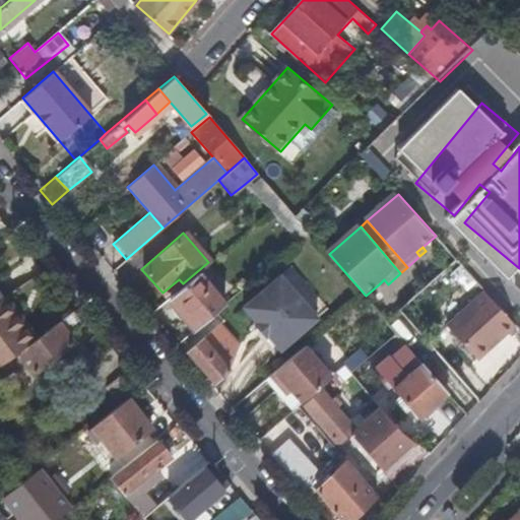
[(194,329),(223,305),(196,272),(183,283),(167,298),(194,329)]
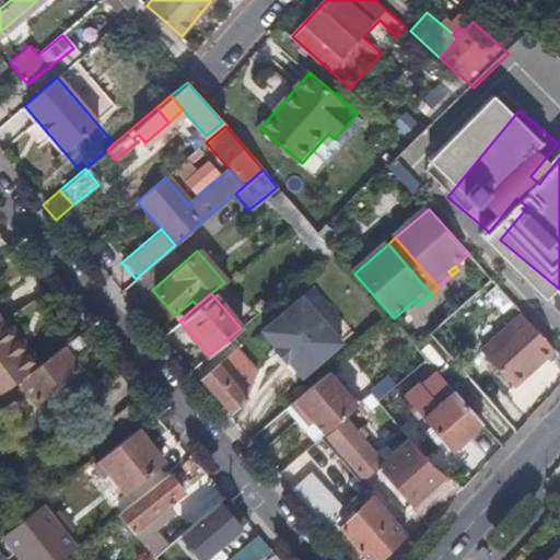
[(294,296),(259,326),(254,331),(295,378),(336,343),(294,296)]
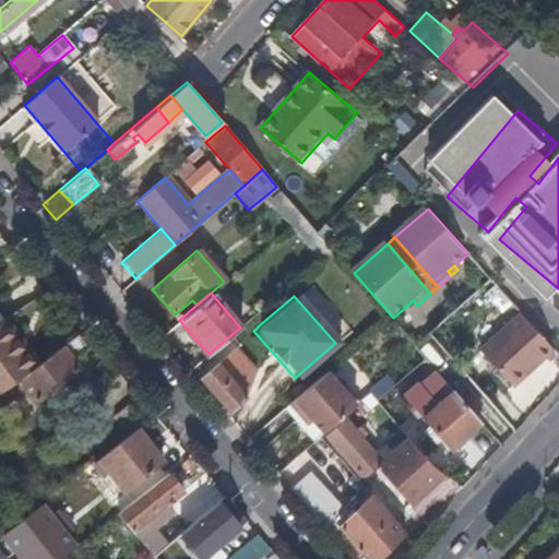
[(417,306),(413,300),(407,306),(411,311),(417,306)]
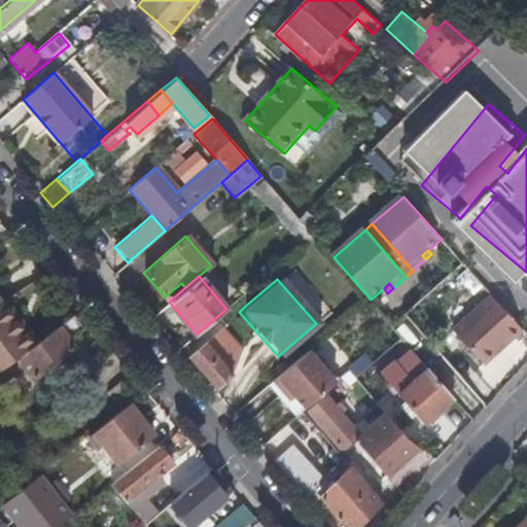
[(493,294),(454,330),(483,362),(522,326),(493,294)]
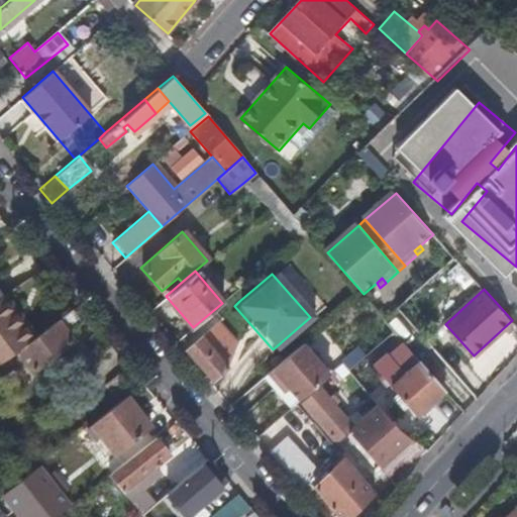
[(0,363),(31,340),(0,298),(0,363)]
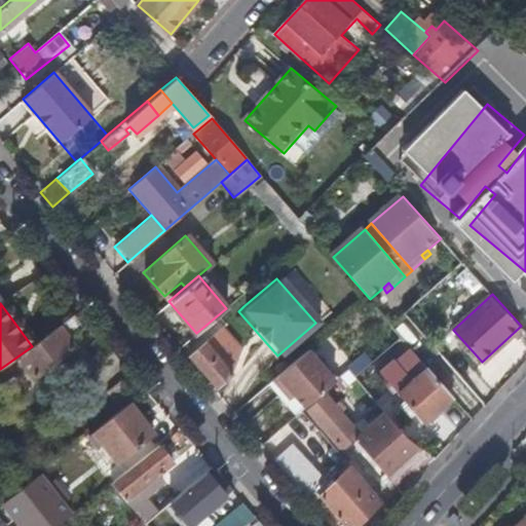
[(82,327),(73,314),(32,346),(0,369),(0,387),(19,374),(17,367),(23,365),(31,378),(72,347),(67,340),(82,327)]
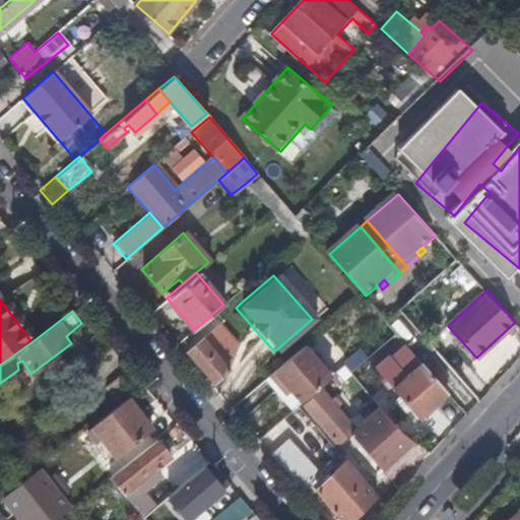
[(518,326),(515,322),(476,358),(480,362),(518,326)]
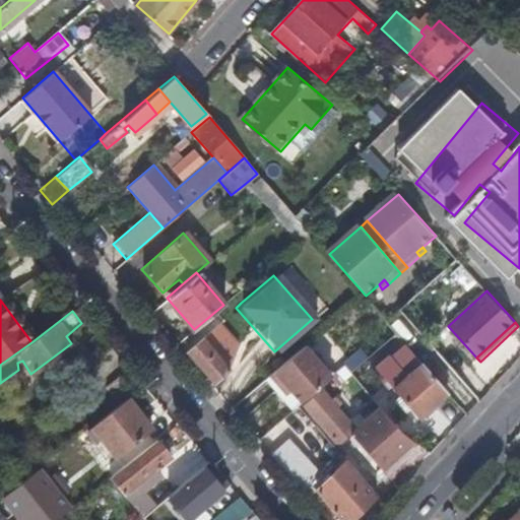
[(217,324),(185,352),(212,383),(228,370),(236,345),(217,324)]
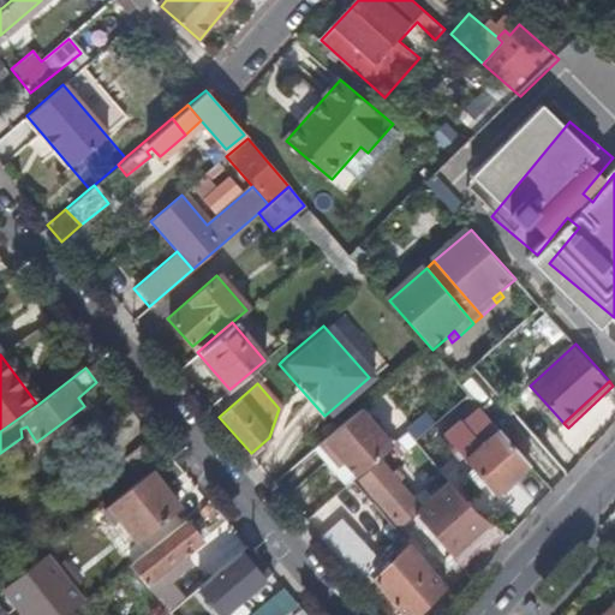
[(494,493),(526,464),(477,407),(455,425),(476,448),(465,458),(494,493)]
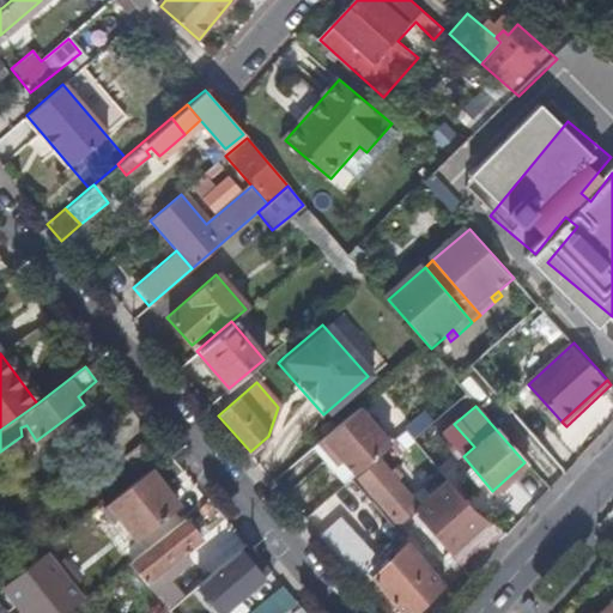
[(350,475),(386,444),(356,408),(315,444),(328,460),(332,456),(338,463),(350,475)]
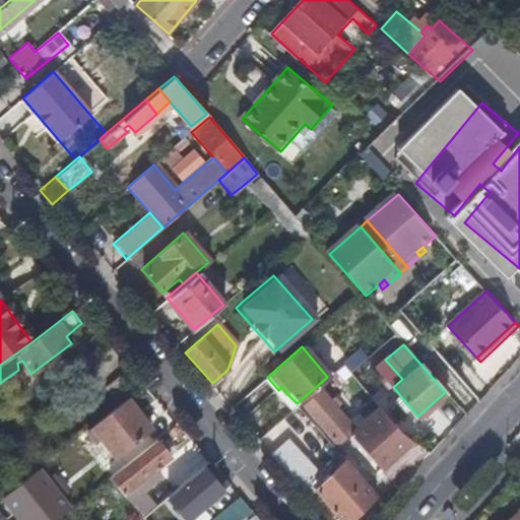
[(125,399),(131,394),(117,376),(105,386),(119,404),(125,399)]
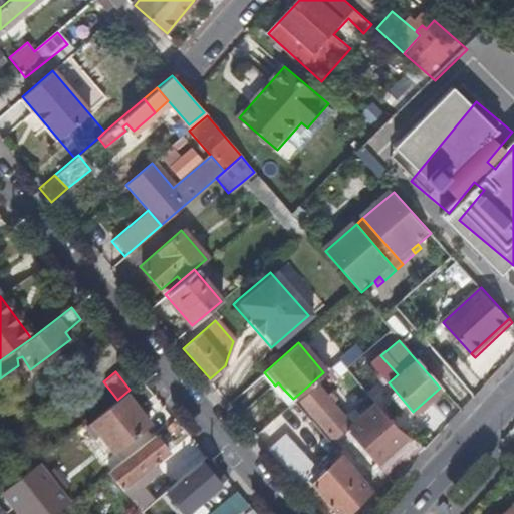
[(275,386),(264,372),(258,377),(274,396),(283,389),(278,382),(275,386)]
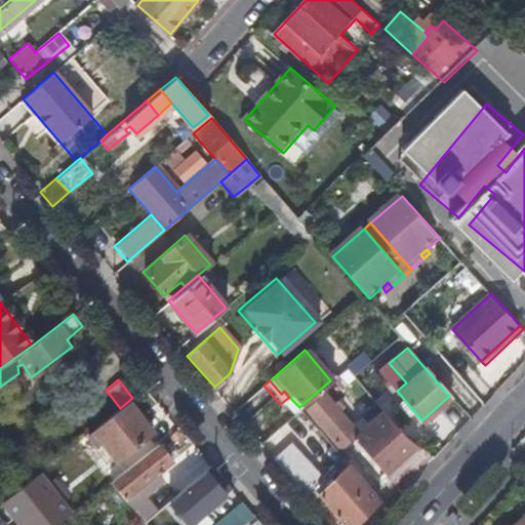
[(238,408),(260,434),(284,413),(261,388),(238,408)]
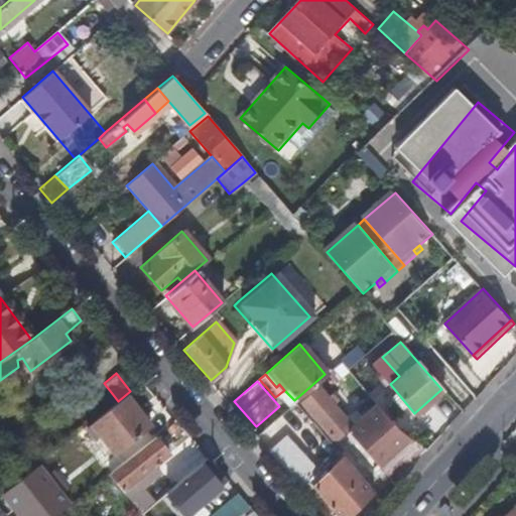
[(341,434),(349,426),(315,387),(299,402),(334,440),(341,434)]
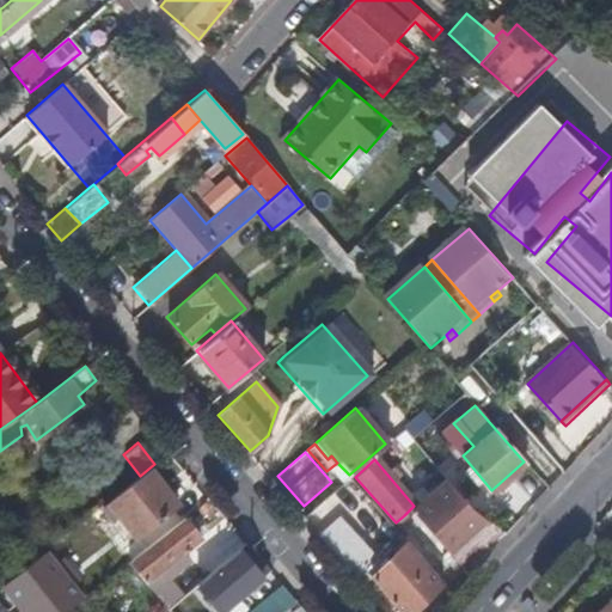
[(175,503),(147,470),(140,476),(106,502),(134,536),(175,503)]
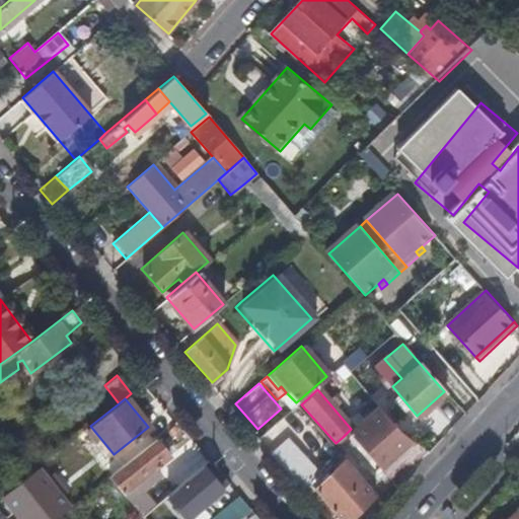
[(351,429),(343,437),(376,472),(408,445),(375,408),(351,429)]
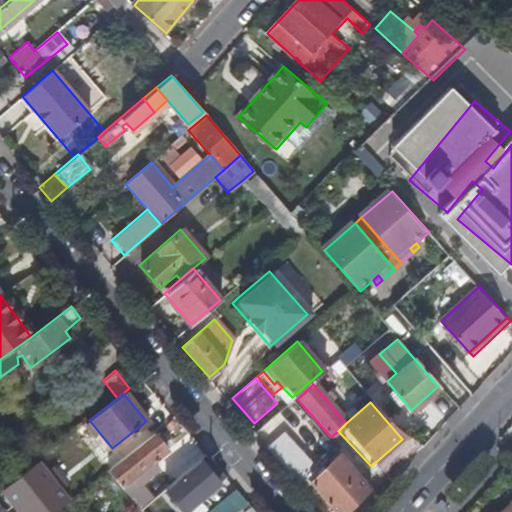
[(105,470),(119,486),(165,449),(152,433),(105,470)]
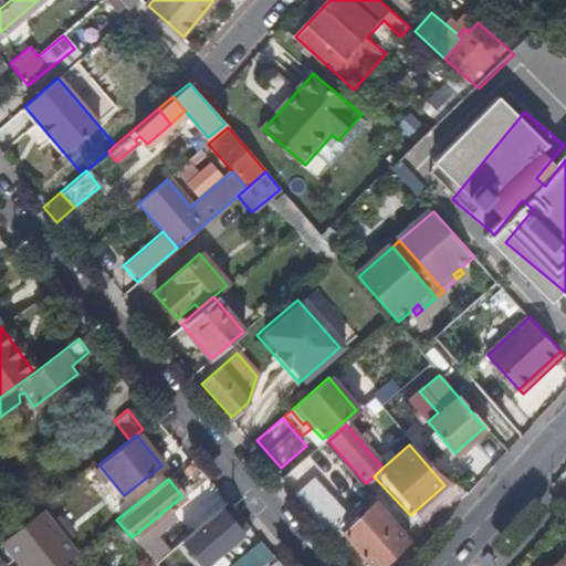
[(313,488),(297,501),(326,534),(342,521),(313,488)]
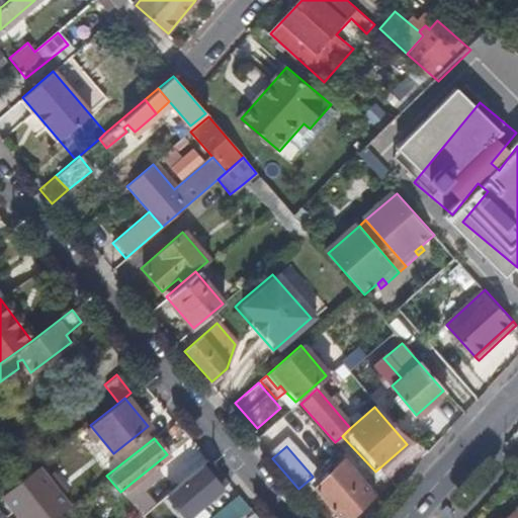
[(338,517),(345,517),(370,493),(343,459),(314,490),(338,517)]
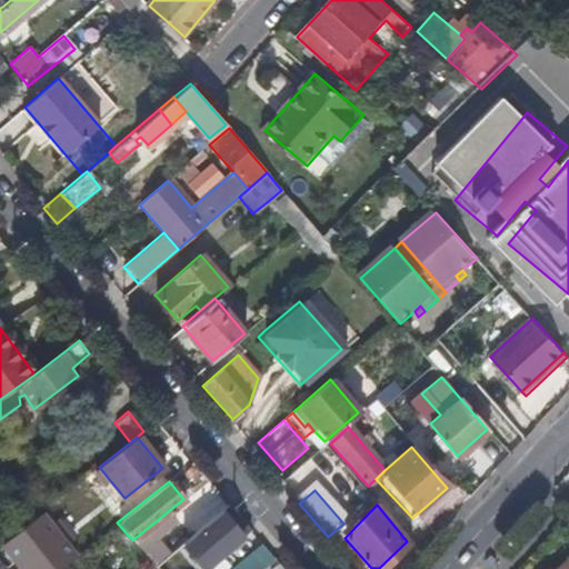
[(185,539),(207,521),(197,509),(176,527),(185,539)]
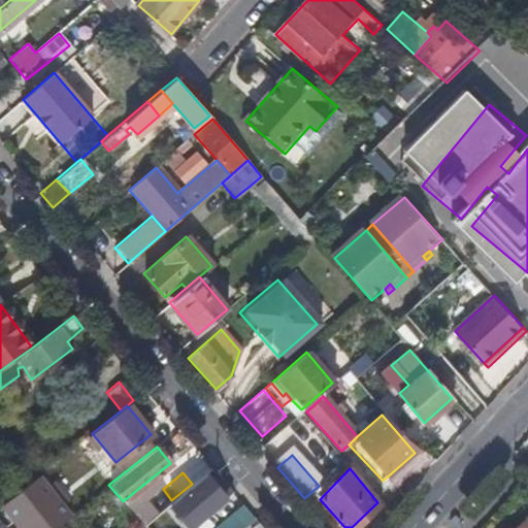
[(207,473),(171,505),(191,527),(199,527),(231,500),(207,473)]
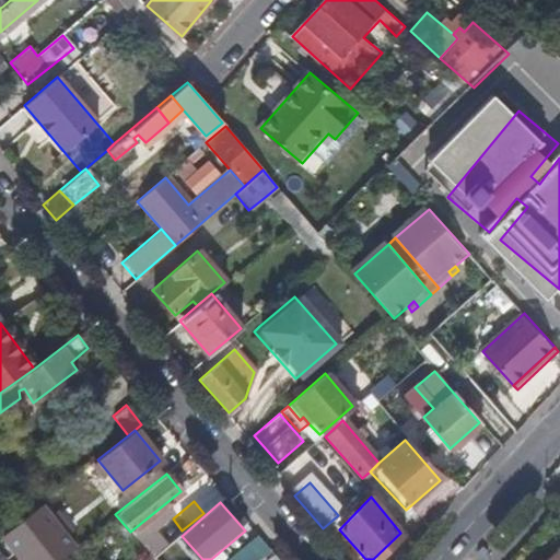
[(60,559),(79,545),(44,503),(0,538),(0,544),(13,559),(60,559)]
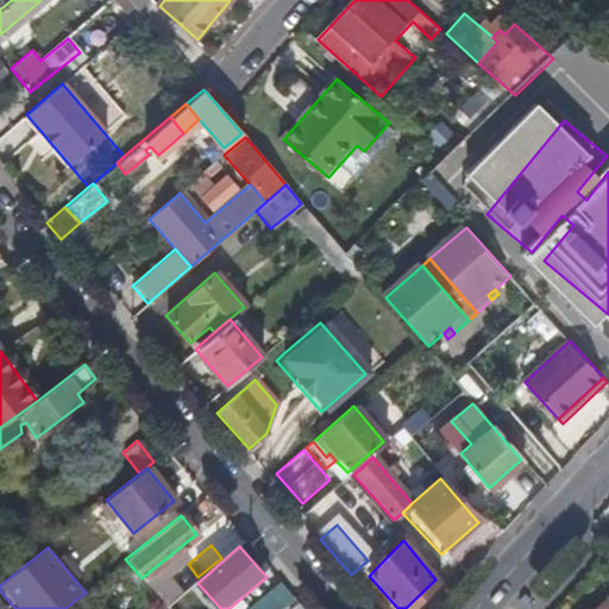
[(270,608),(259,595),(242,608),(270,608)]
